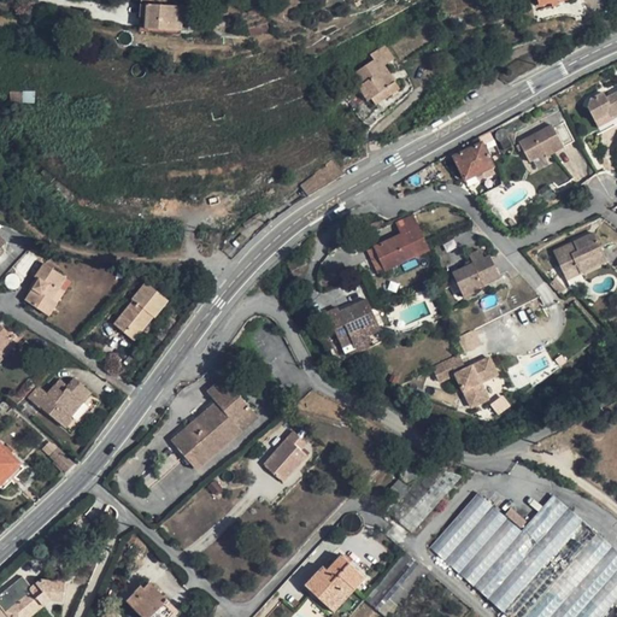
[(148,4),(141,4),(141,18),(147,18),(147,29),(182,31),(183,6),(148,4)]
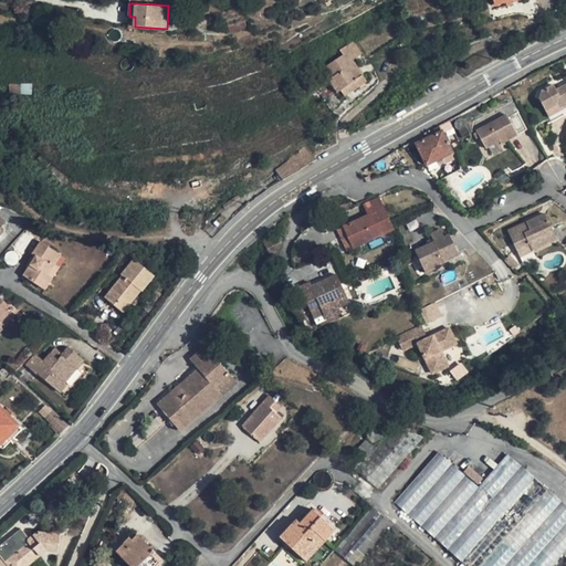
[(248,28),(245,21),(228,27),(231,33),(248,28)]
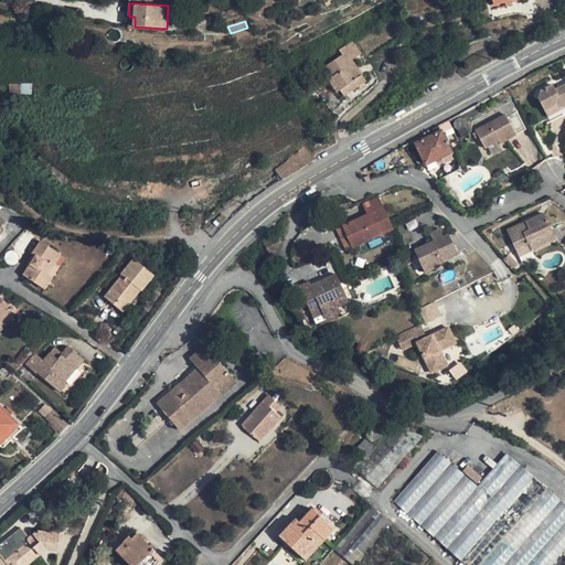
[(362,54),(353,41),(339,50),(343,54),(323,68),(330,78),(329,80),(338,93),(340,91),(350,84),(354,89),(366,82),(365,81),(352,61),(362,54)]
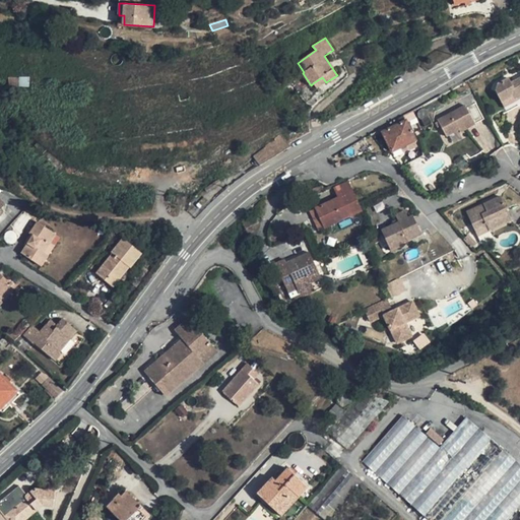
[(28,86),(29,77),(9,77),(9,85),(19,85),(28,86)]
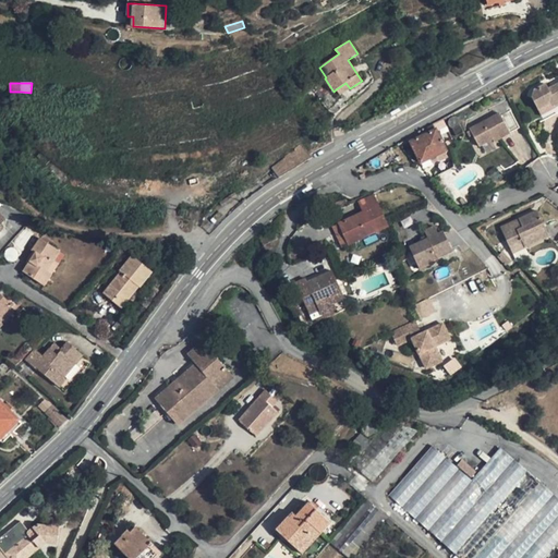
[(350,88),(346,83),(336,89),(340,95),(350,88)]
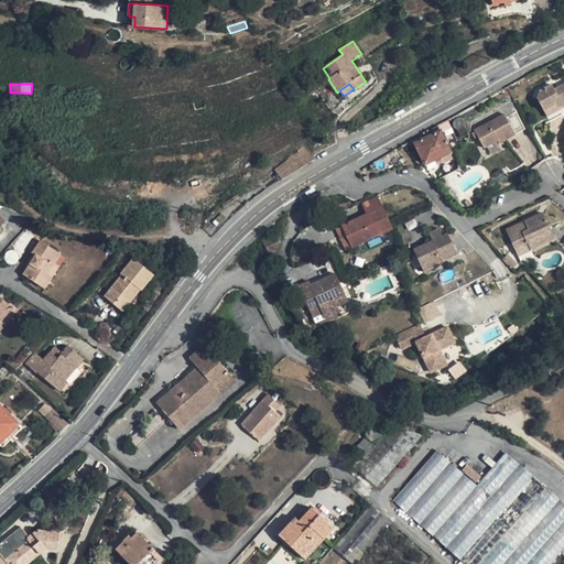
[(563,85),(555,90),(552,85),(540,91),(538,98),(551,121),(562,115),(563,115),(563,85)]
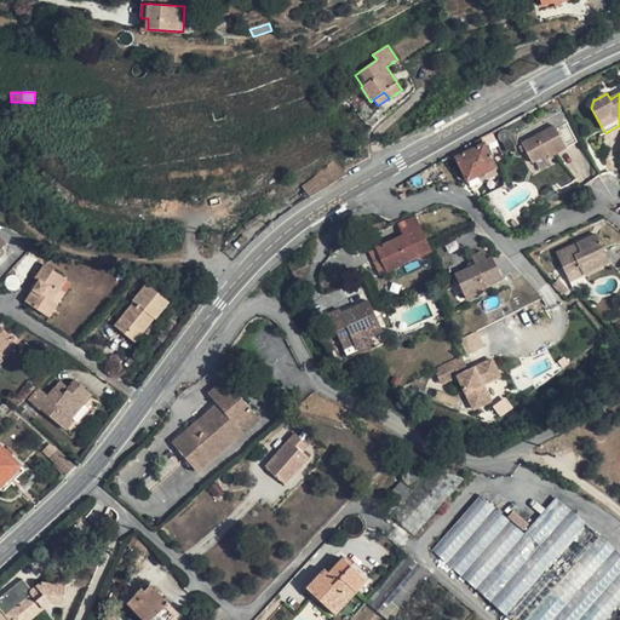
[(567,148),(555,126),(522,143),(532,162),(547,154),(549,158),(567,148)]
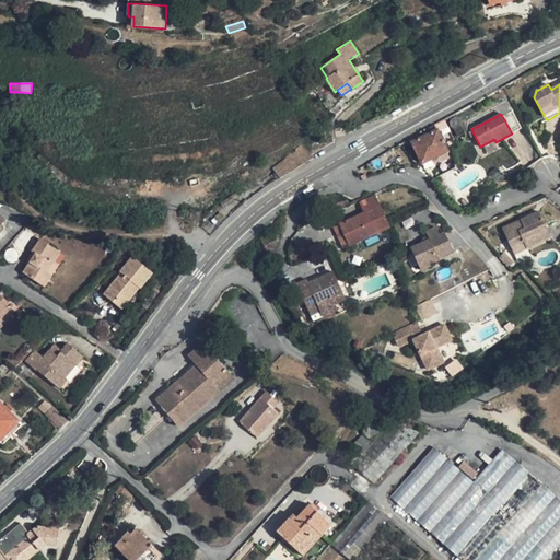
[(447,151),(438,130),(413,142),(422,163),(447,151)]
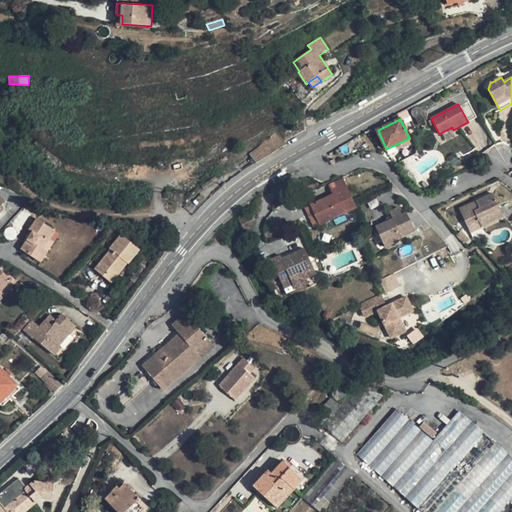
[(453,130),(452,127),(439,134),(441,137),(453,130)]
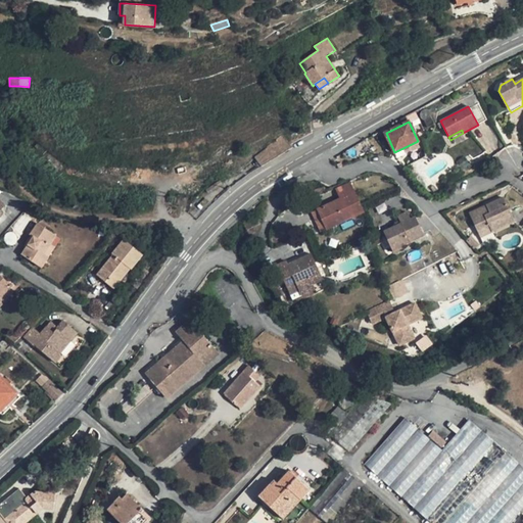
[(365,211),(350,182),(335,189),(340,199),(317,210),(326,230),(365,211)]
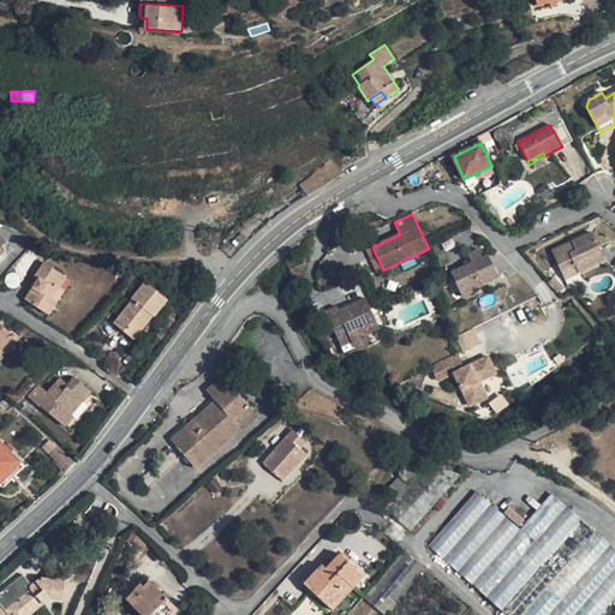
[(605,260),(592,232),(553,251),(562,274),(577,268),(579,273),(605,260)]
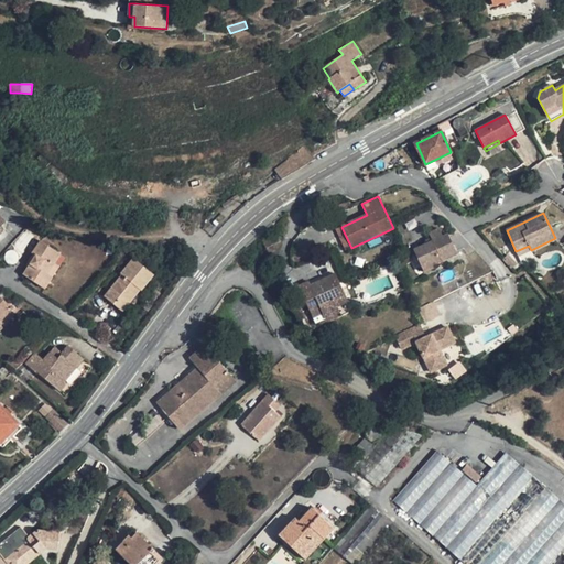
[(351,248),(342,227),(337,229),(347,250),(351,248)]
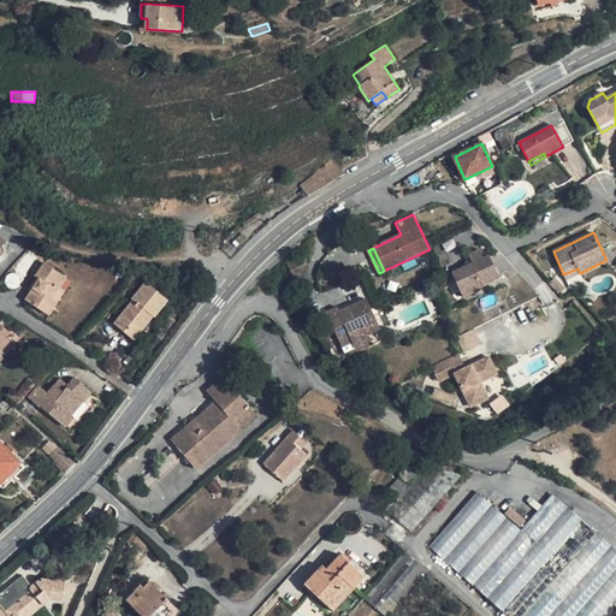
[(485,259),(480,250),(469,256),(473,265),(458,271),(462,279),(456,283),(465,298),(474,294),(473,290),(499,277),(490,256),(485,259)]
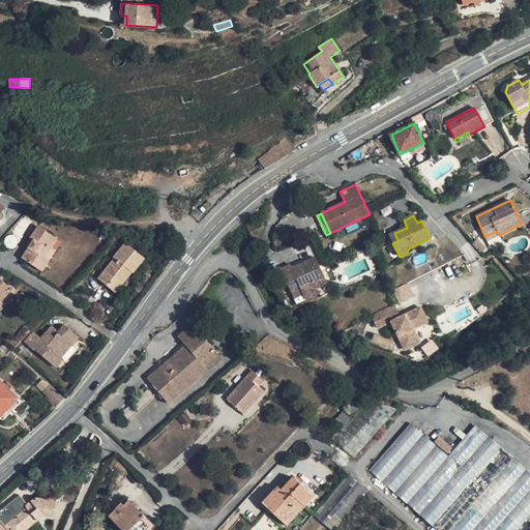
[(57,239),(38,227),(32,235),(31,238),(34,240),(23,258),(42,271),(50,261),(45,258),(52,247),(57,239)]
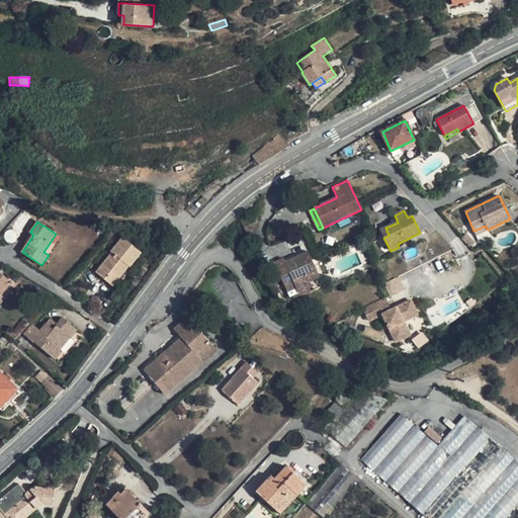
[(488,230),(486,226),(473,231),(476,235),(488,230)]
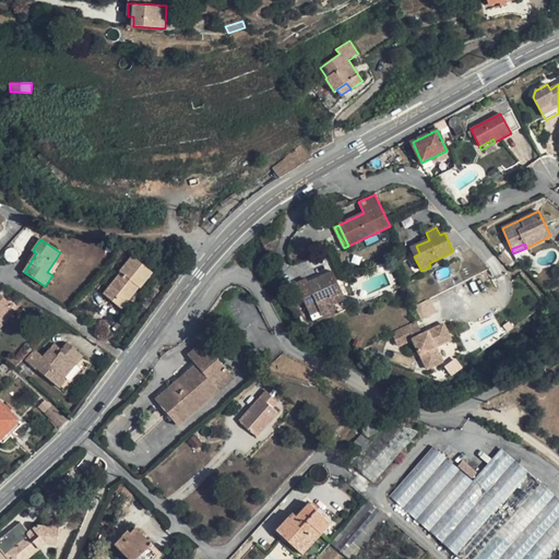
[(419,253),(416,246),(411,248),(414,257),(419,253)]
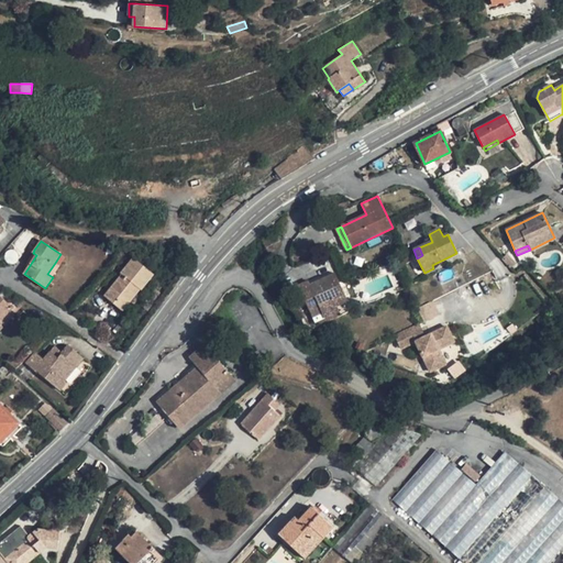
[(154,275),(133,258),(122,273),(123,274),(105,296),(123,310),(141,288),(142,289),(154,275)]
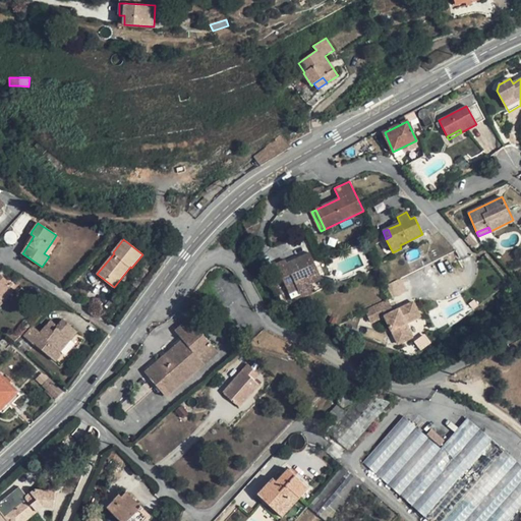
[(56,246),(51,243),(44,253),(49,256),(56,246)]
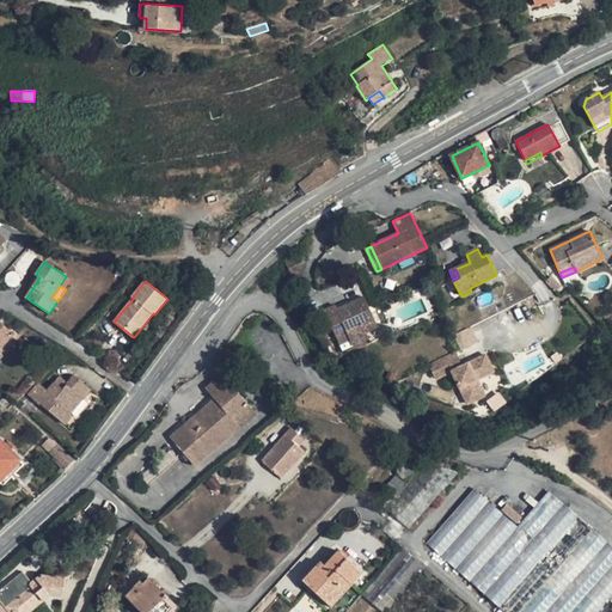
[(377,320),(365,298),(349,305),(352,308),(340,314),(337,311),(336,306),(324,312),(341,347),(352,342),(354,347),(369,340),(367,335),(362,326),(377,320)]
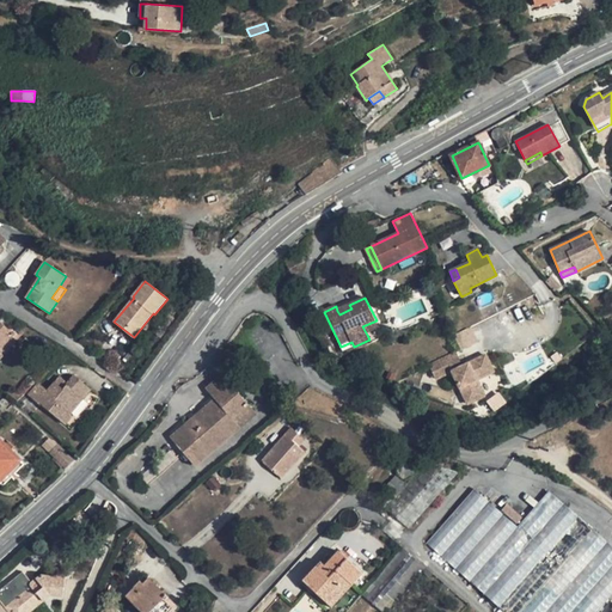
[(380,328),(377,320),(362,326),(367,335),(380,328)]
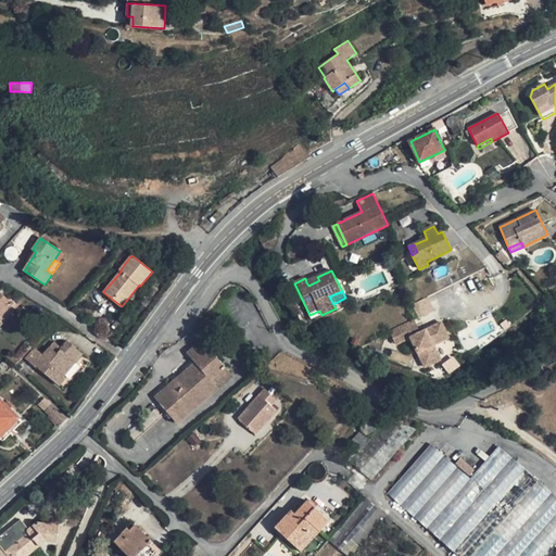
[(13,304),(0,292),(0,326),(3,324),(0,320),(0,318),(10,307),(13,304)]
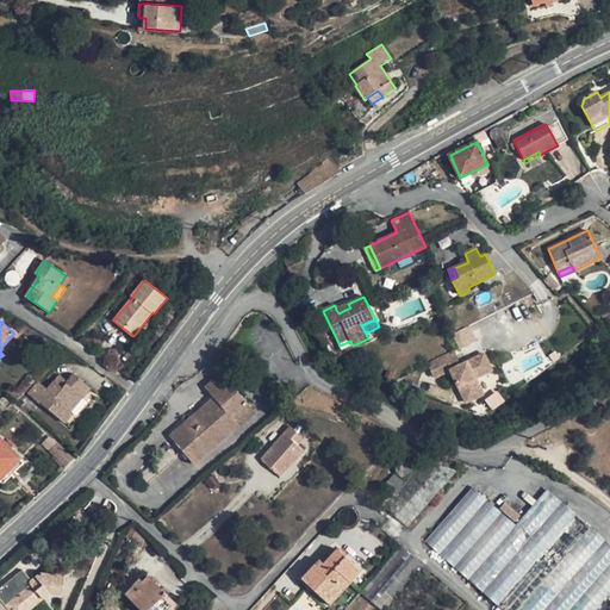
[(461,348),(475,340),(467,327),(454,335),(461,348)]
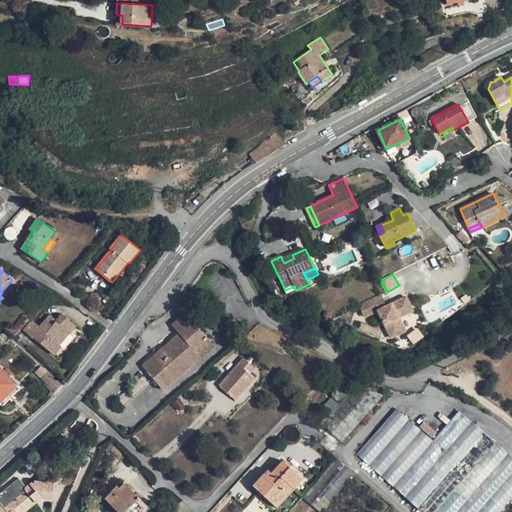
[(13,286),(9,283),(0,293),(0,295),(3,298),(13,286)]
